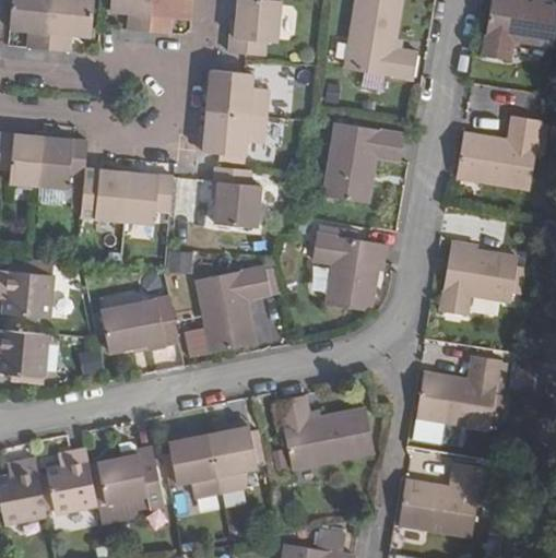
[(11,0),(10,28),(26,30),(24,47),(48,49),(52,0),(11,0)]
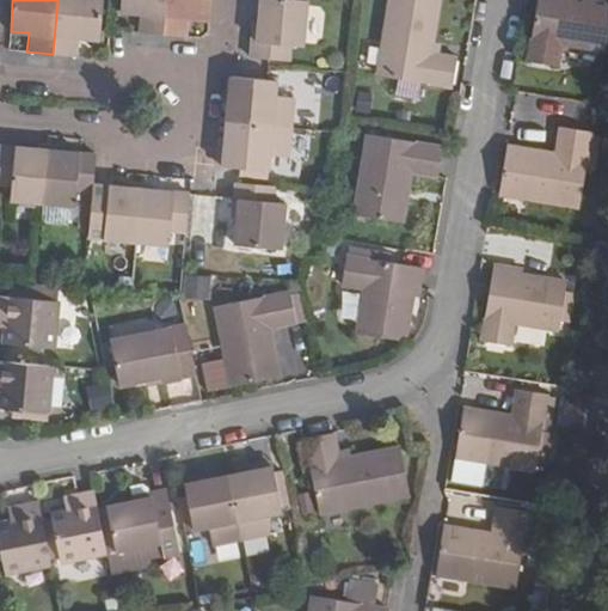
[(57,0),(53,54),(77,55),(78,37),(98,40),(102,0),(57,0)]
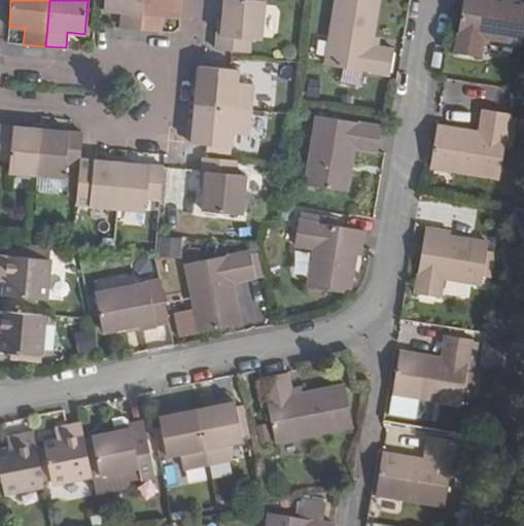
[(104,0),(103,9),(120,11),(119,28),(137,29),(139,0),(104,0)]
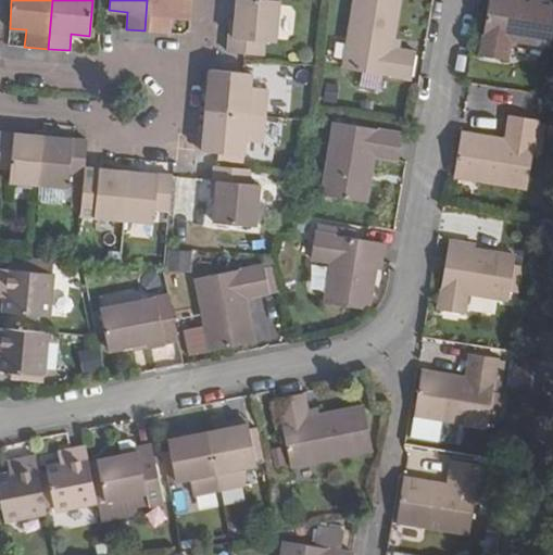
[(147,0),(145,30),(171,34),(172,16),(189,17),(191,0),(147,0)]
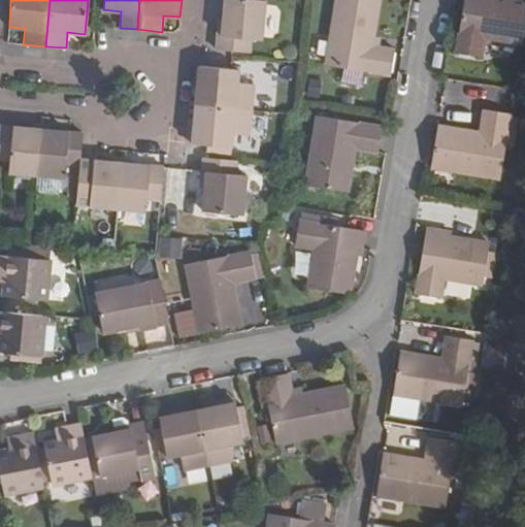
[(252,38),(261,39),(265,0),(225,0),(224,20),(220,20),(217,48),(251,53),(252,38)]
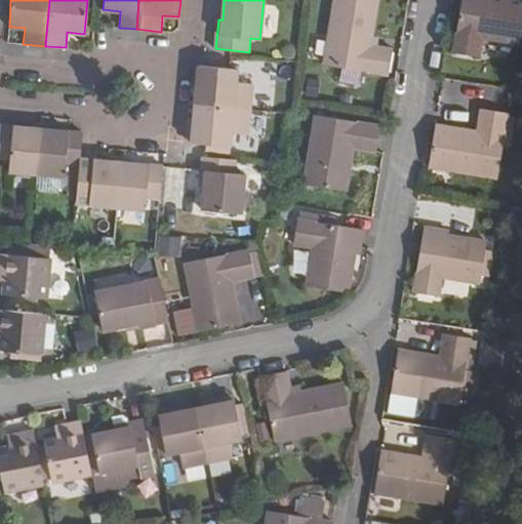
[(387,74),(391,49),(376,47),(368,45),(370,36),(376,0),(334,0),(323,65),(387,74)]
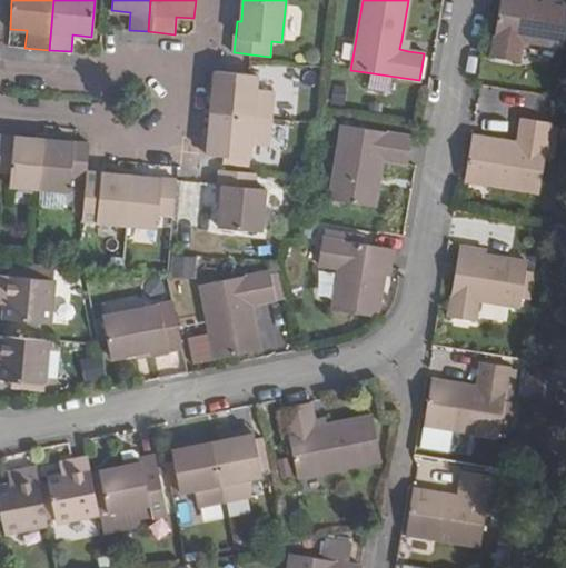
[(523,40),(562,47),(563,39),(565,21),(565,0),(499,0),(492,55),(519,59),(523,40)]
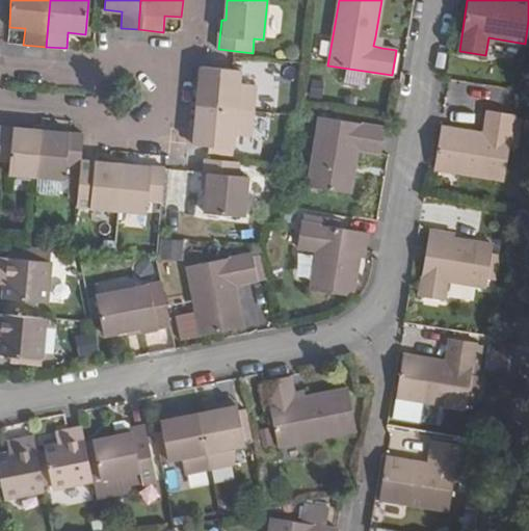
[(382,37),(375,36),(373,46),(381,48),(382,37)]
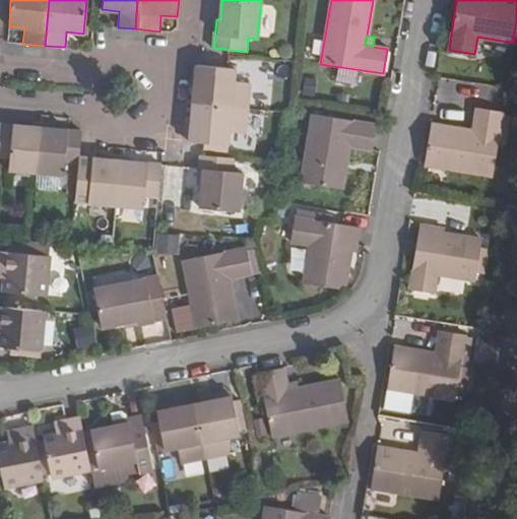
[(236,69),(196,66),(193,107),(229,109),(247,110),(250,82),(235,81),(236,69)]
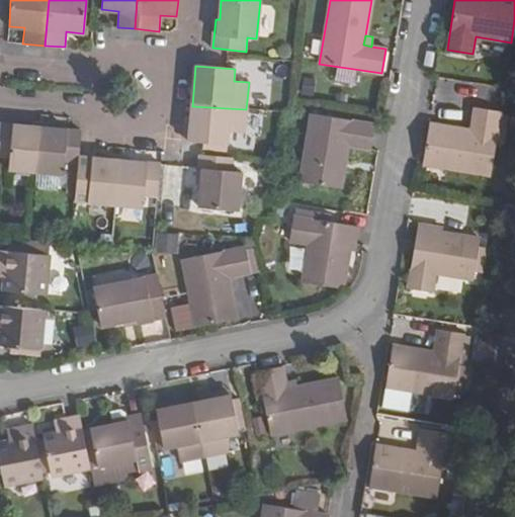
[(229,131),(244,133),(246,109),(228,108),(192,106),(188,141),(227,145),(229,131)]
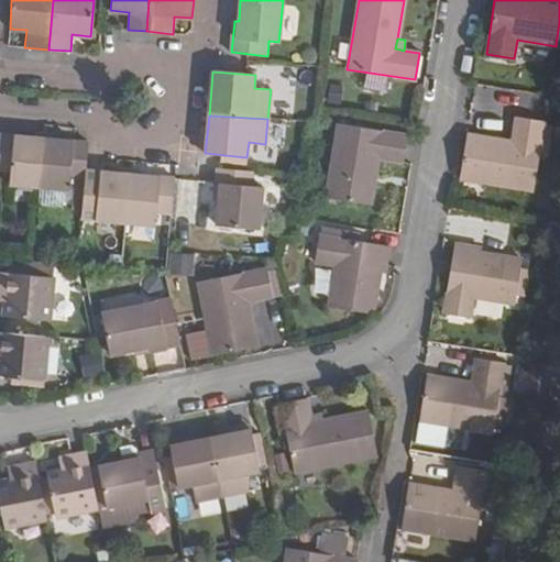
[(482,180),(533,189),(539,155),(545,123),(545,121),(516,116),(512,140),(468,133),(460,177),(482,180)]
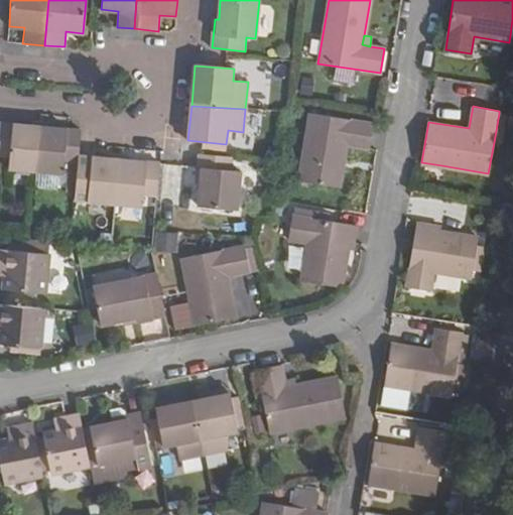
[(506,115),(499,113),(494,142),(501,143),(506,115)]
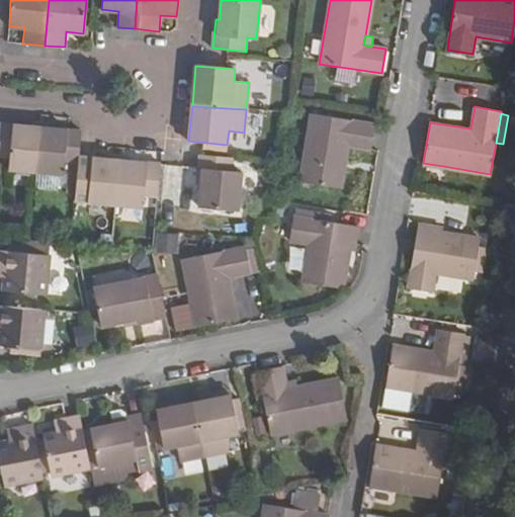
[(301,180),(340,188),(347,145),(370,148),(374,123),(311,114),(301,180)]
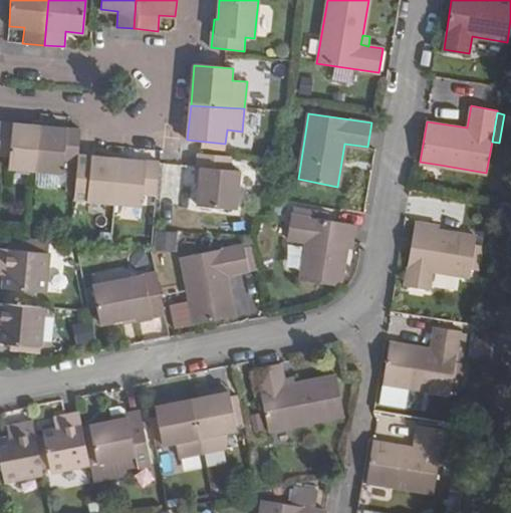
[(37,125),(0,121),(0,154),(10,156),(9,168),(34,171),(37,125)]
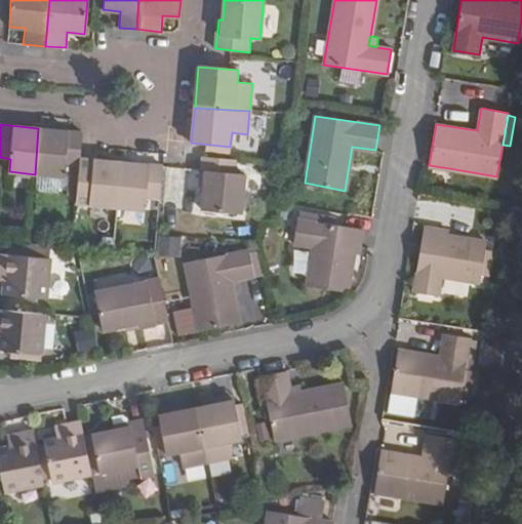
[(82,131),(38,128),(35,174),(65,177),(66,164),(79,166),(79,158),(81,145),(82,131)]
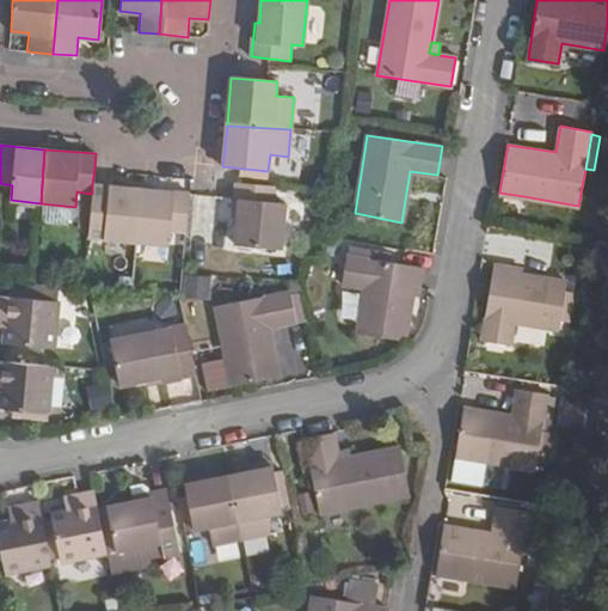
[(286,203),(272,201),(274,185),(235,182),(234,197),(232,215),(238,215),(235,243),(281,248),(286,203)]
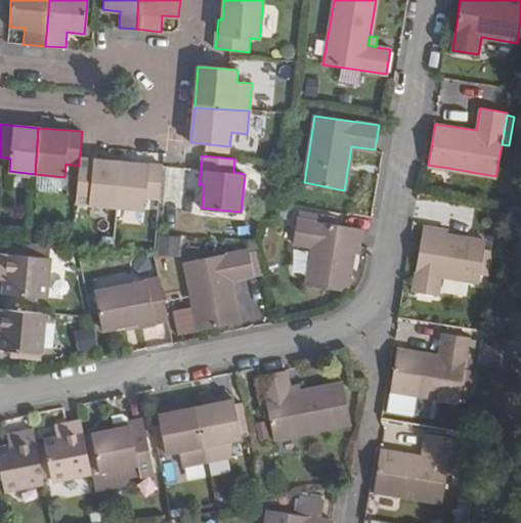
[(79,158),(79,166),(76,189),(90,191),(89,204),(117,207),(121,162),(79,158)]
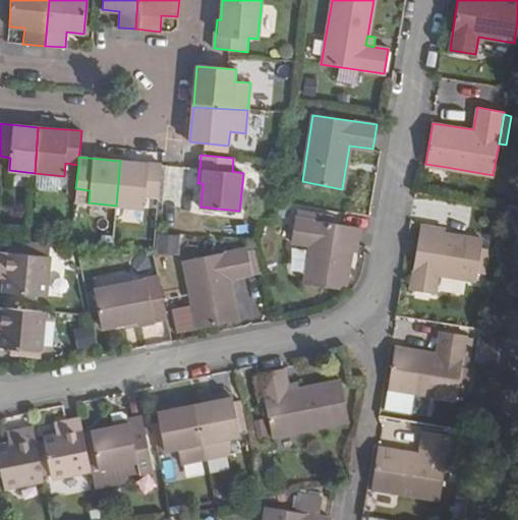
[(161,164),(120,161),(116,206),(144,209),(146,195),(158,195),(161,165),(161,164)]
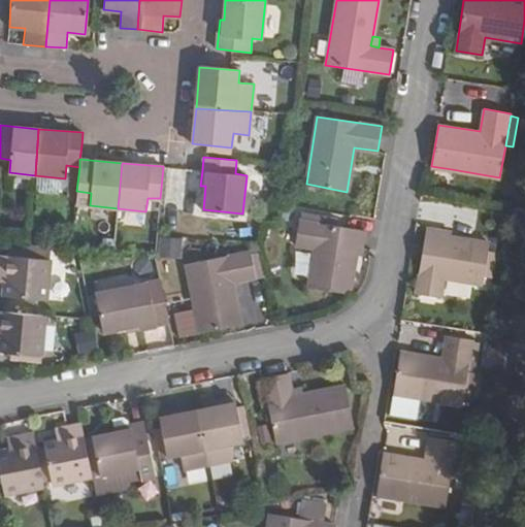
[(32,178),(31,190),(57,192),(58,180),(32,178)]
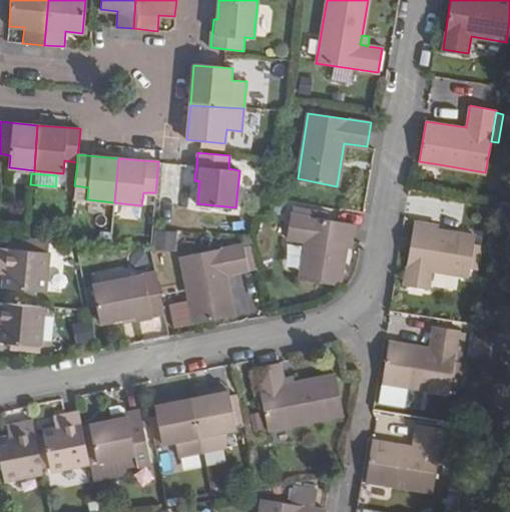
[(291,213),(287,237),(305,240),(299,278),(340,284),(347,241),(351,241),(354,224),(291,213)]
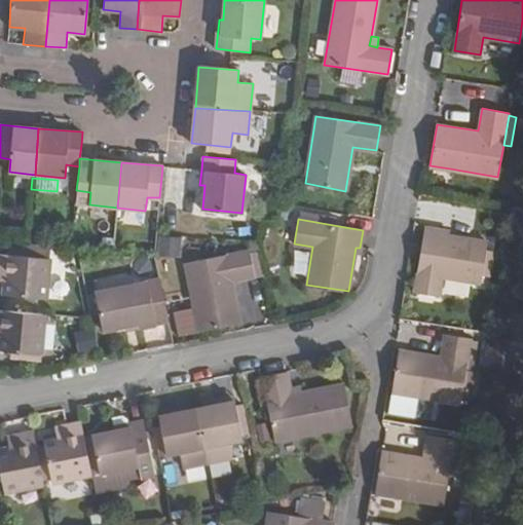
[(442,233),(443,228),(425,225),(414,291),(440,295),(443,276),(480,283),(487,239),(442,233)]
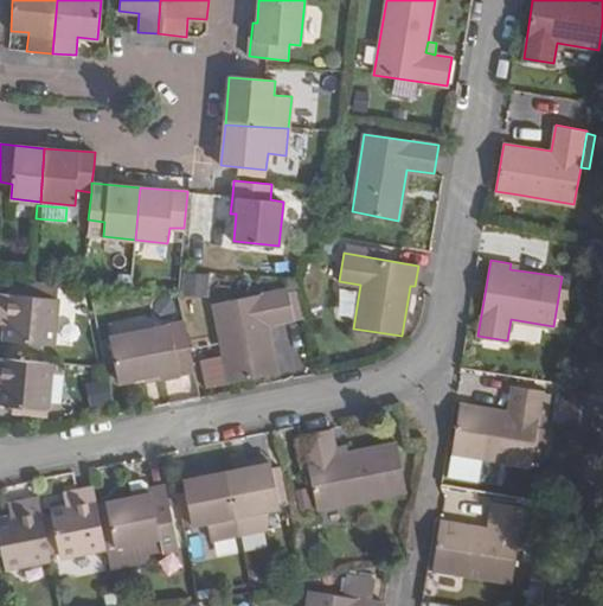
[(203,307),(204,273),(178,272),(175,306),(203,307)]
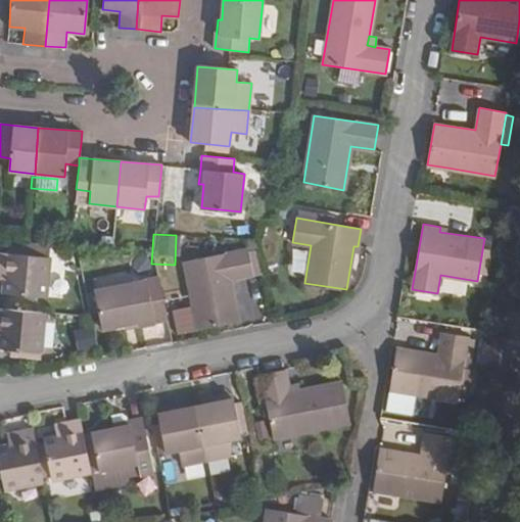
[(252,275),(246,248),(183,262),(197,329),(238,321),(230,279),(252,275)]
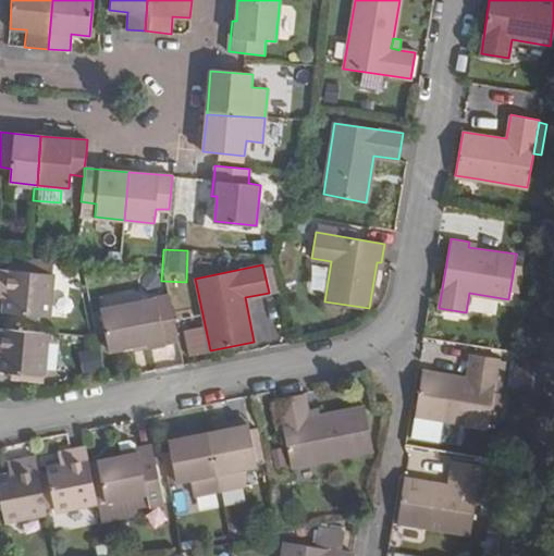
[(321,291),(319,264),(307,264),(308,292),(321,291)]
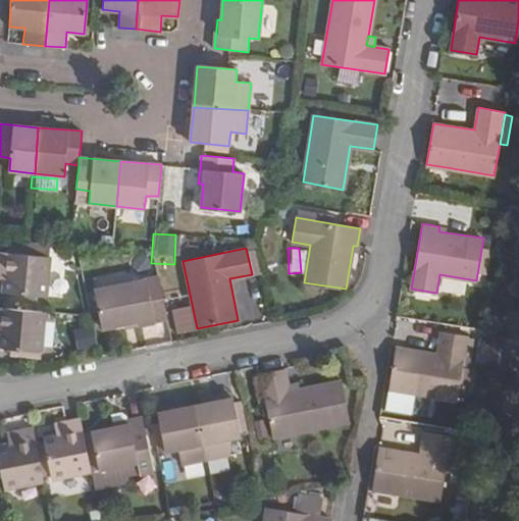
[(0,266),(4,267),(3,278),(2,292),(46,296),(49,257),(0,251),(0,266)]
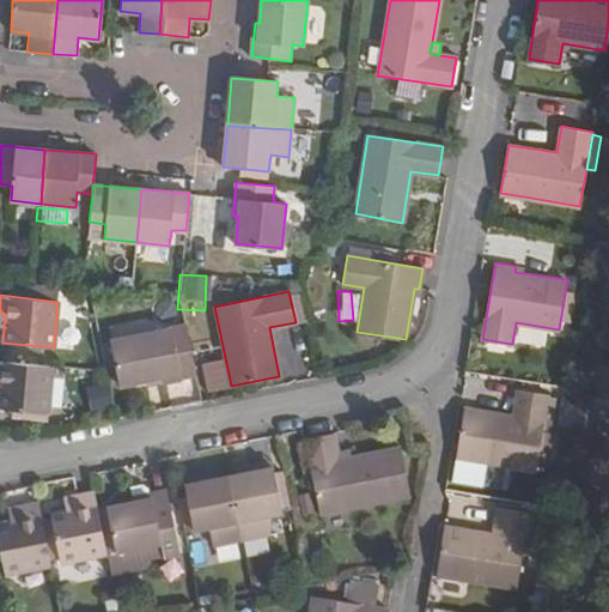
[(109,340),(119,386),(147,380),(164,376),(165,383),(181,380),(170,328),(109,340)]
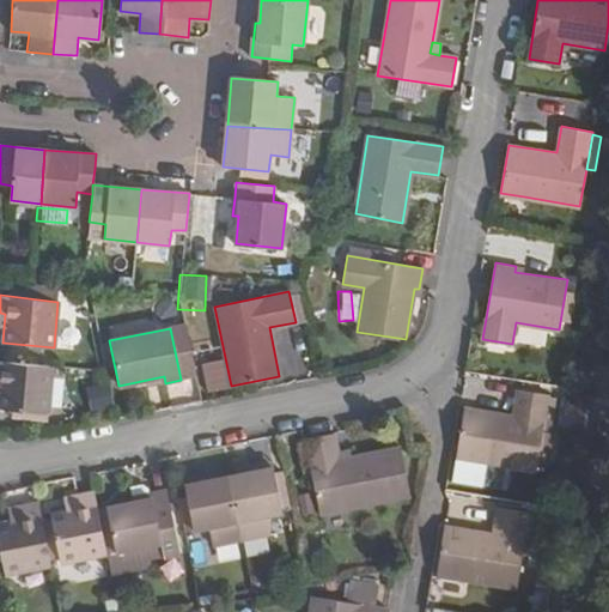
[(0,408),(48,413),(53,364),(0,359),(0,408)]
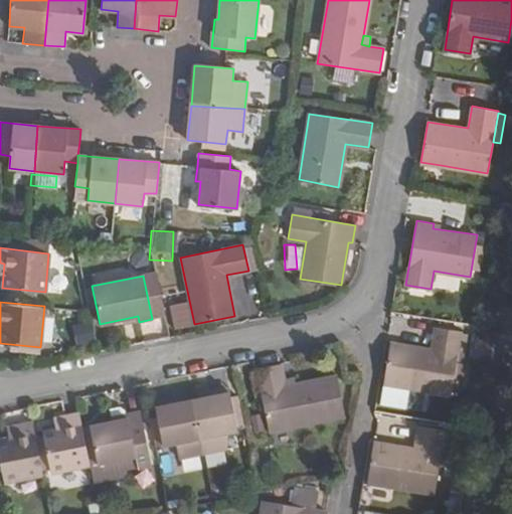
[(138,316),(124,319),(125,324),(139,322),(138,316)]
